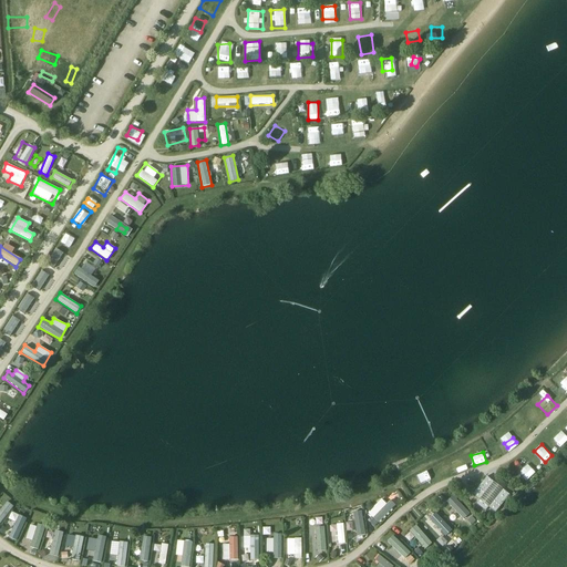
[(528,463),(518,472),(526,481),(536,472),(528,463)]
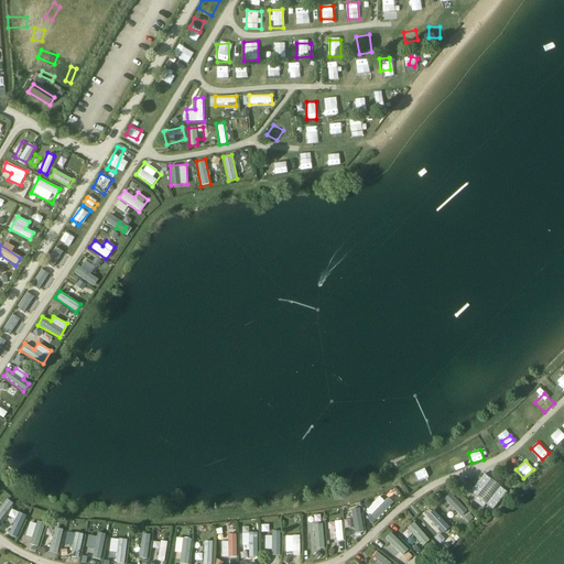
[(424,468),(414,473),(418,481),(429,477),(424,468)]
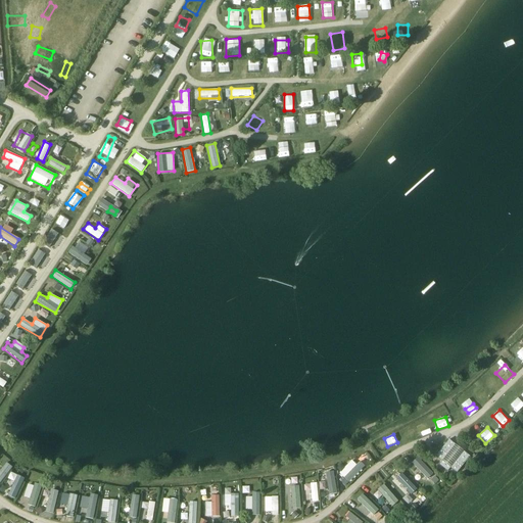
[(469,457),(448,440),(435,457),(441,461),(438,465),(447,472),(449,468),(457,473),(469,457)]
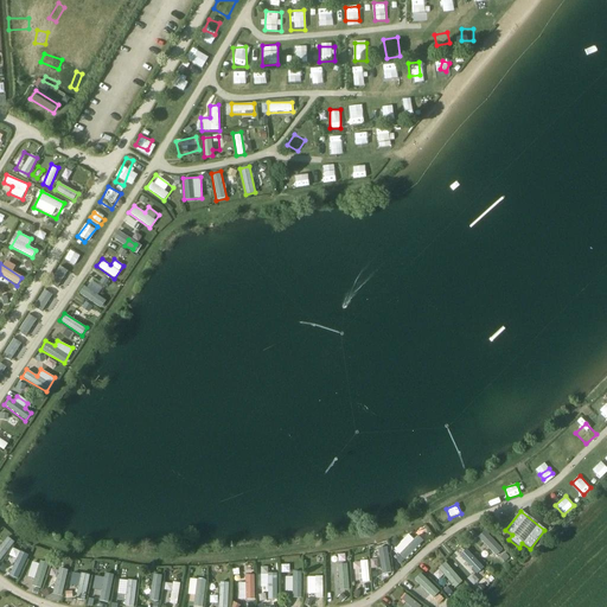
[(409,531),(393,548),(404,560),(421,543),(409,531)]
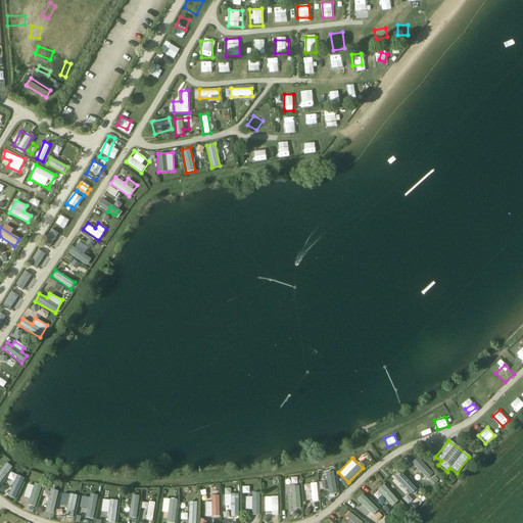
[(429,478),(433,474),(421,461),(416,465),(429,478)]
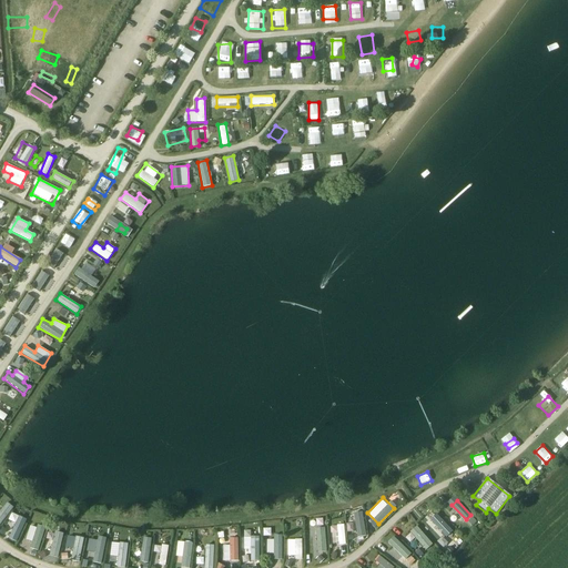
[(0,524),(12,507),(6,501),(0,509),(0,524)]
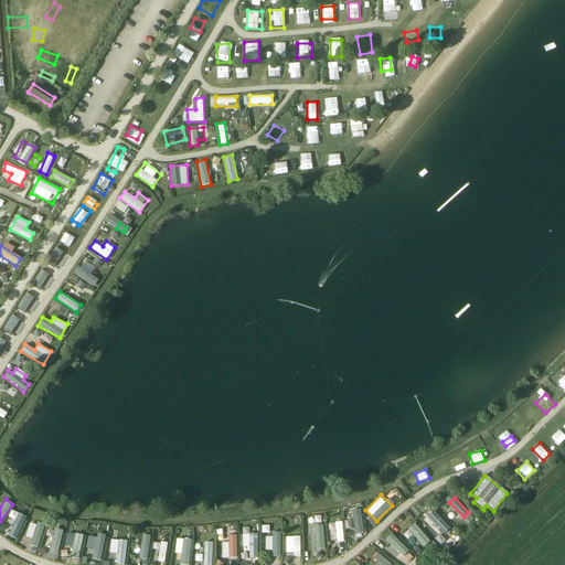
[(423,500),(417,505),(425,512),(430,505),(423,500)]
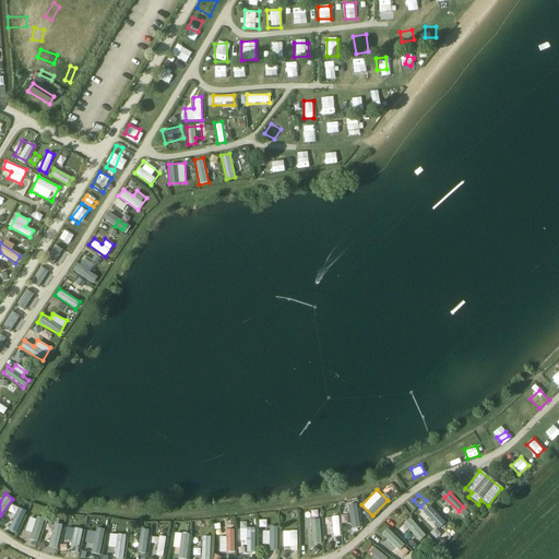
[(15,534),(26,511),(11,503),(7,513),(10,514),(3,528),(15,534)]
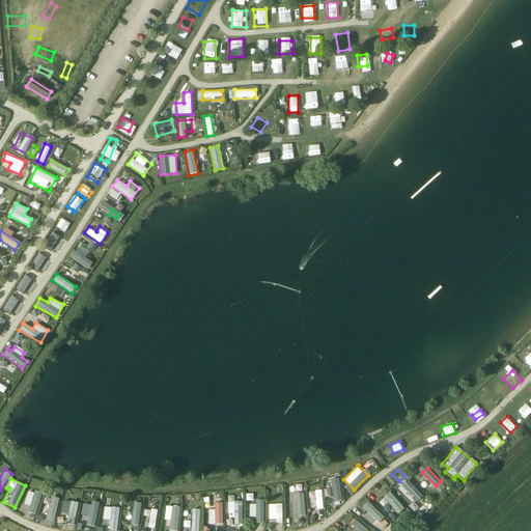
[(339,478),(331,479),(333,502),(341,501),(339,478)]
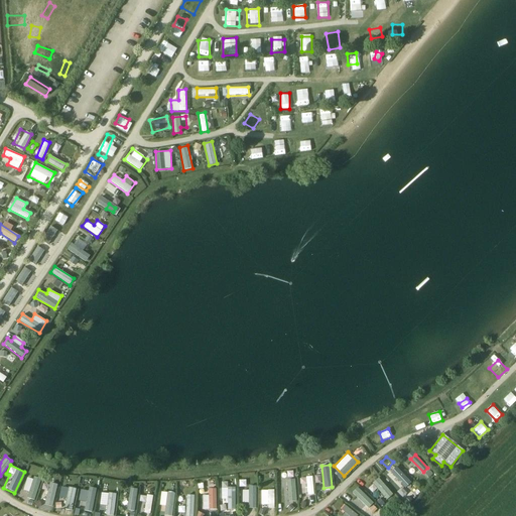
[(406,489),(412,481),(394,467),(388,475),(406,489)]
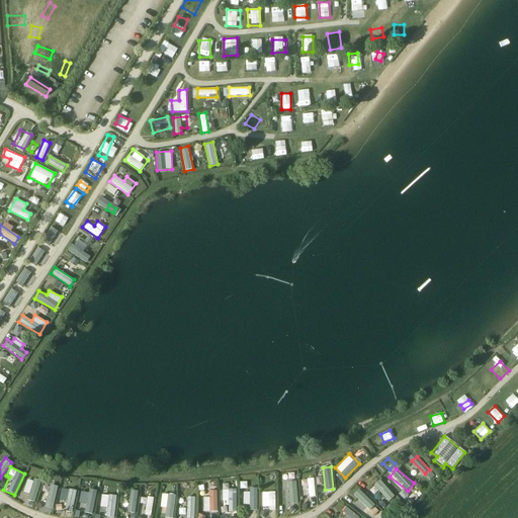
[(309,497),(316,497),(314,478),(307,479),(309,497)]
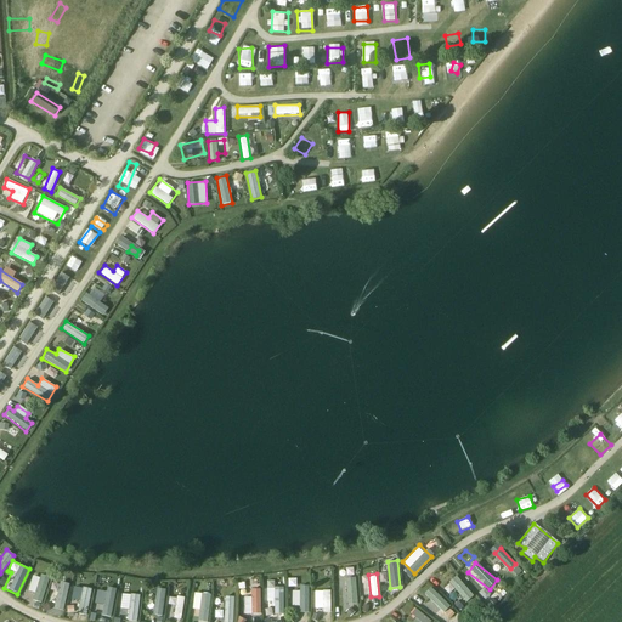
[(32,575),(28,592),(34,593),(33,601),(44,603),(47,577),(32,575)]
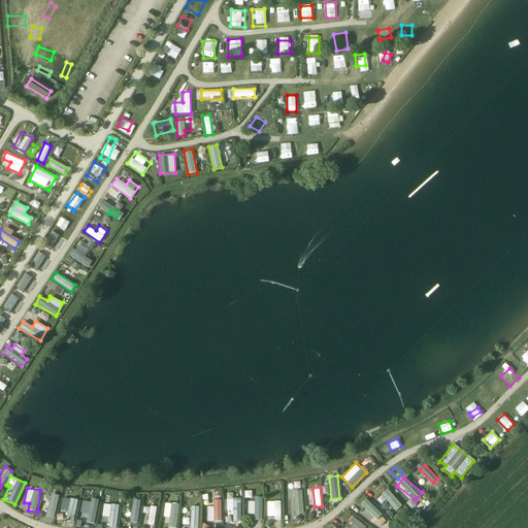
[(380,494),(396,512),(402,505),(386,488),(380,494)]
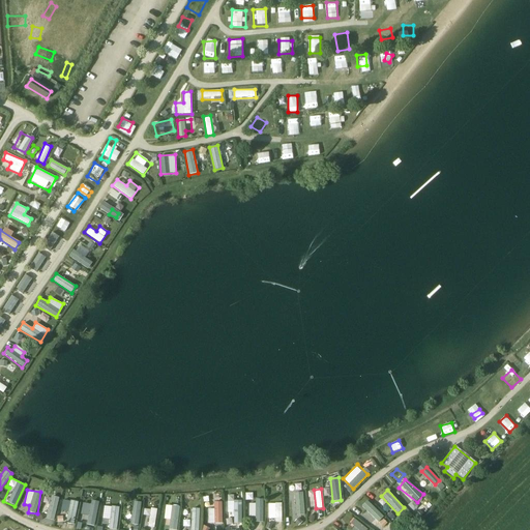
[(303,492),(293,493),(294,523),(304,523),(303,492)]
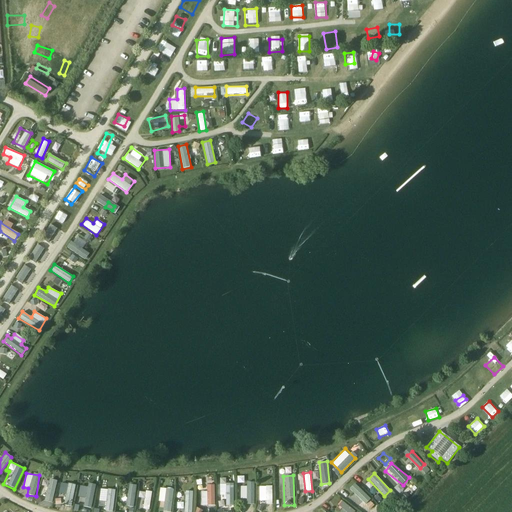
[(52,502),(57,481),(49,479),(44,500),(52,502)]
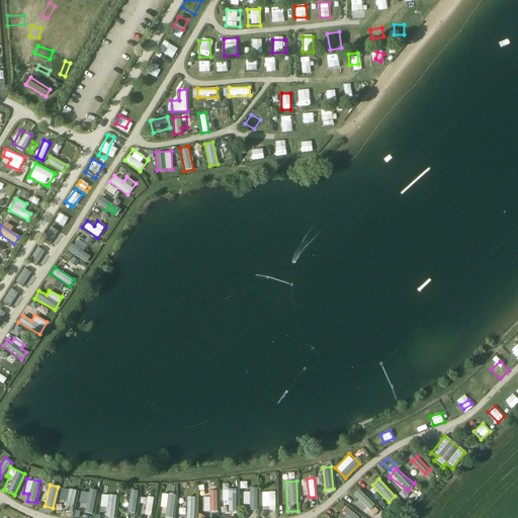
[(62,488),(60,499),(66,500),(63,511),(71,513),(77,491),(62,488)]
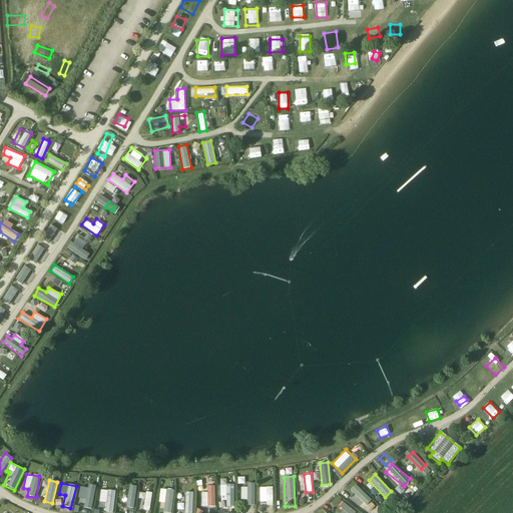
[(240,505),(254,505),(254,483),(246,483),(246,487),(240,487),(240,505)]
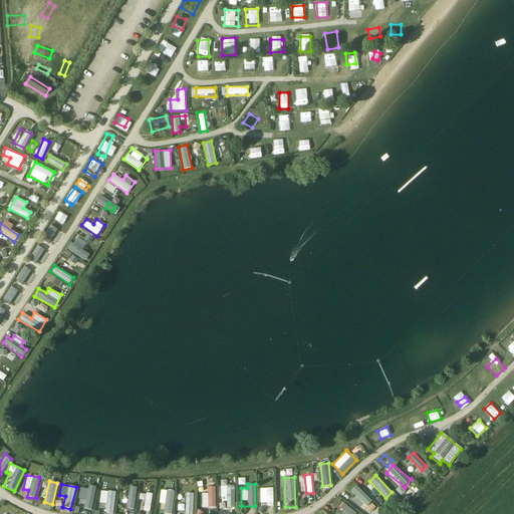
[(234,485),(220,485),(221,497),(226,497),(226,507),(235,507),(234,485)]
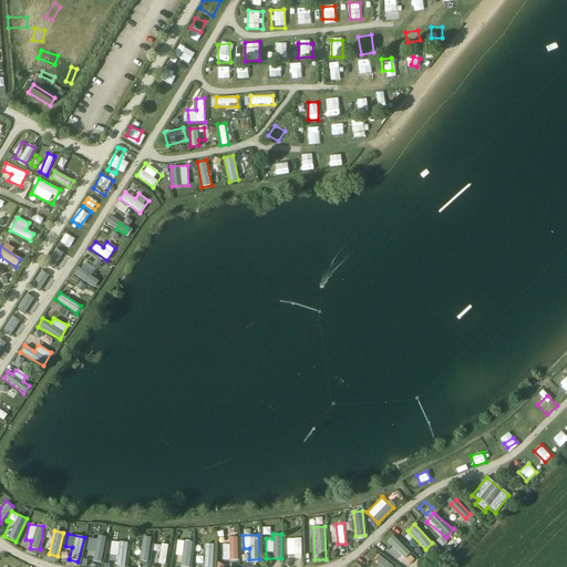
[(143,562),(142,566),(146,566),(151,537),(142,536),(138,562),(143,562)]
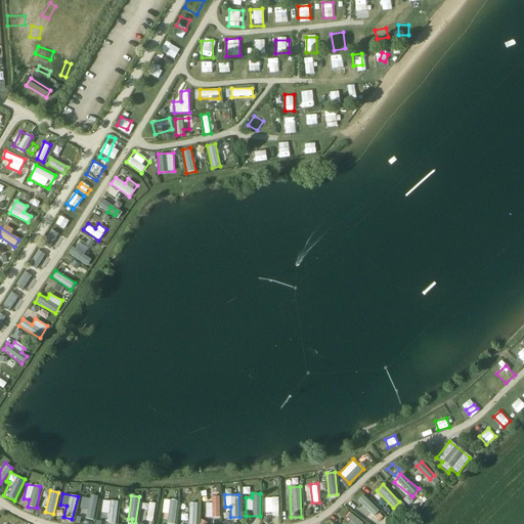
[(206,518),(220,518),(219,495),(211,495),(211,503),(206,504),(206,518)]
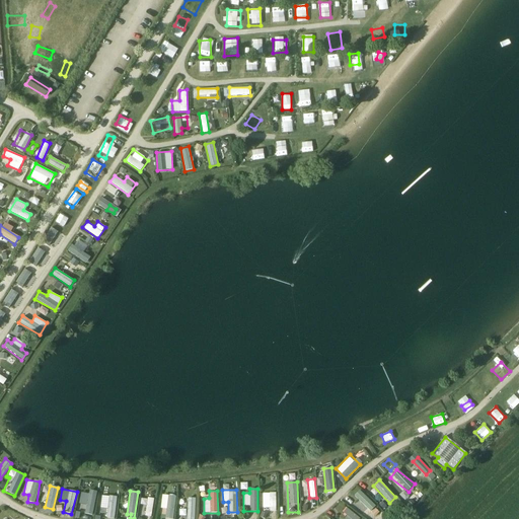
[(276,493),(262,493),(263,508),(269,508),(270,512),(277,511),(276,493)]
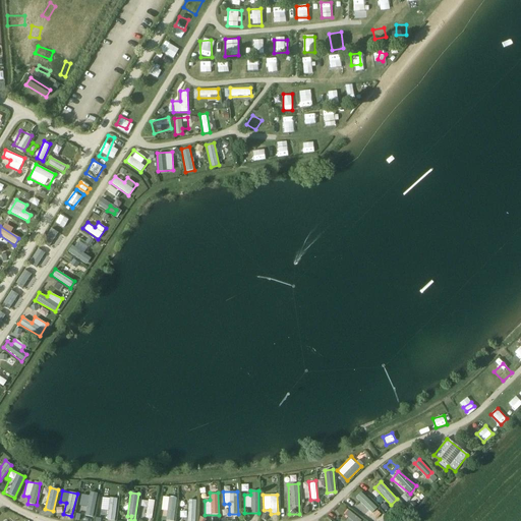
[(371,513),(377,507),(362,495),(357,501),(371,513)]
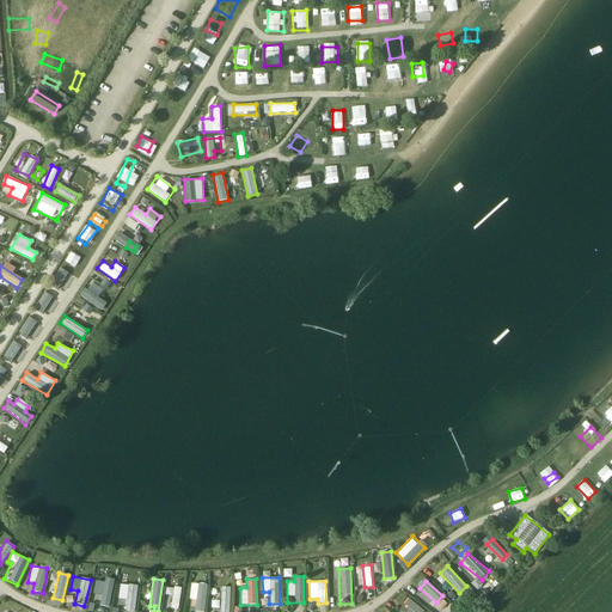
[(204,611),(206,583),(196,583),(195,611),(204,611)]
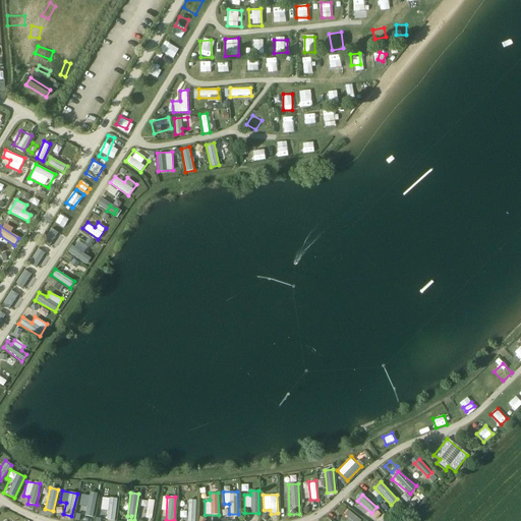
[(89,498),(84,517),(93,518),(97,499),(89,498)]
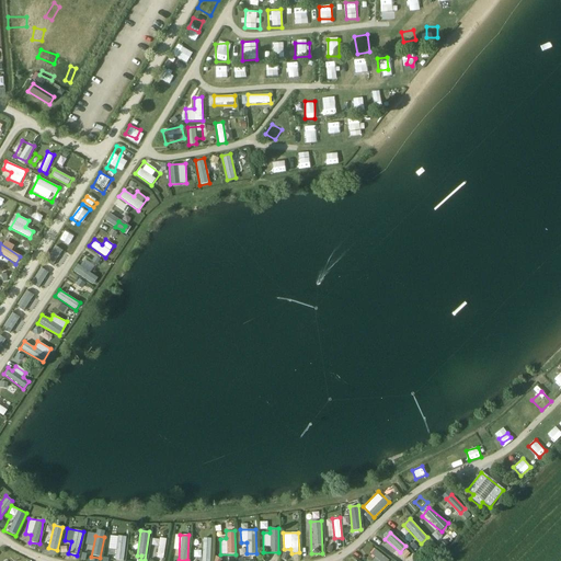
[(110,536),(109,550),(115,550),(115,560),(124,560),(125,536),(110,536)]
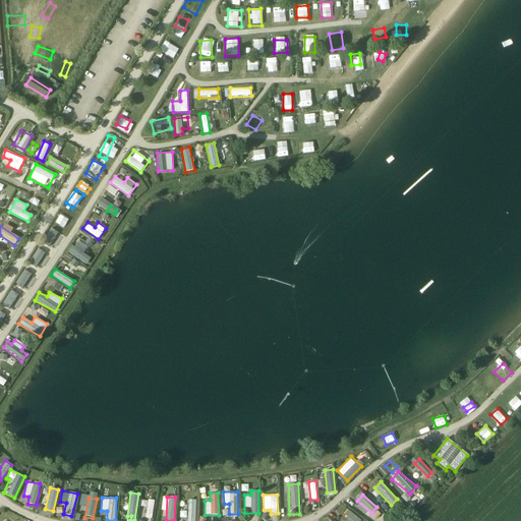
[(140,506),(146,507),(145,518),(153,518),(154,500),(141,499),(140,506)]
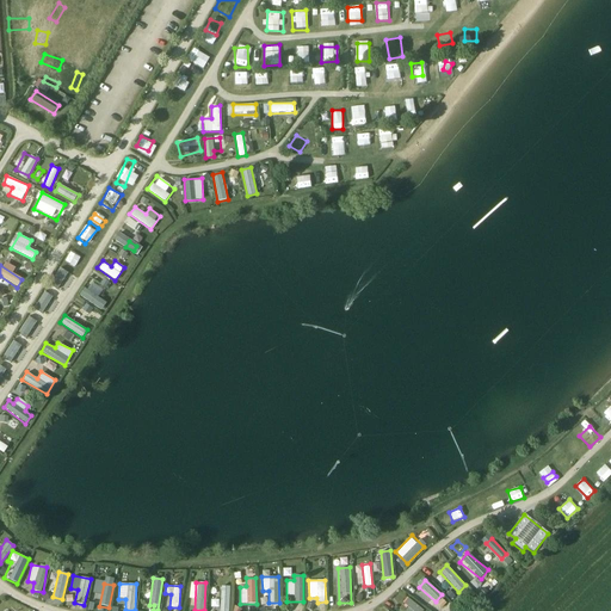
[(218,586),(217,610),(228,610),(230,586),(218,586)]
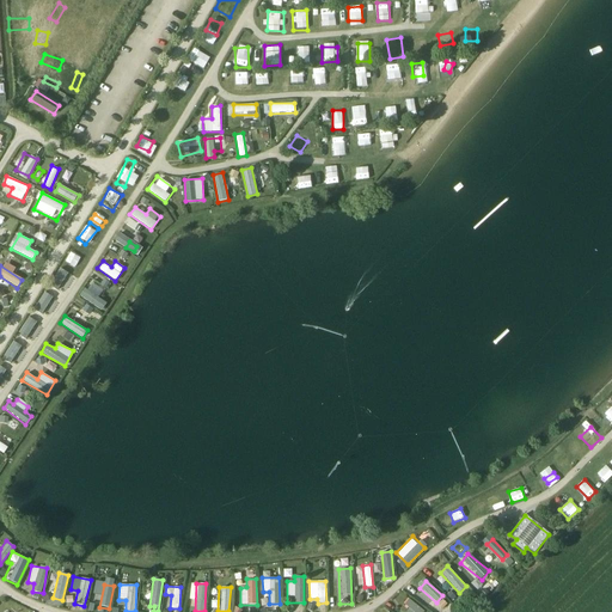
[(410,611),(422,611),(423,611),(410,598),(403,605),(410,611)]
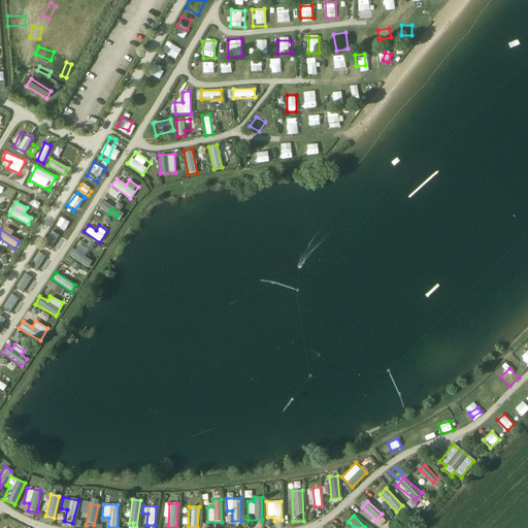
[(376,521),(383,526),(387,520),(381,516),(376,521)]
